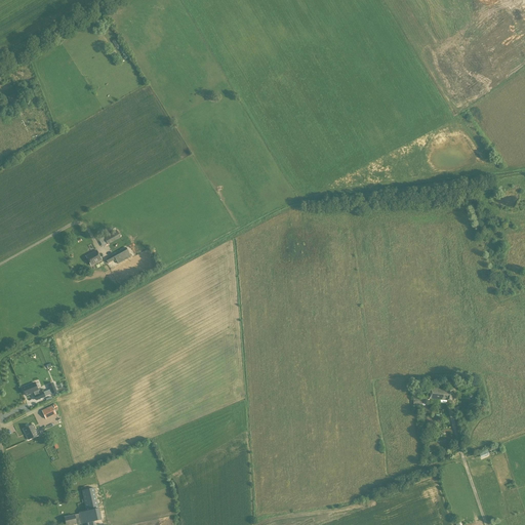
[(112,41),(117,49),(122,45),(118,38),(112,41)]
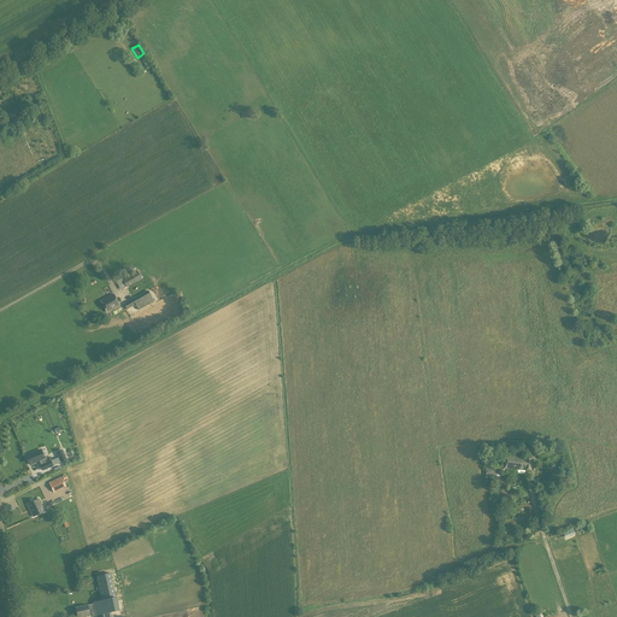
[(9,115),(13,125),(23,121),(18,110),(9,115)]
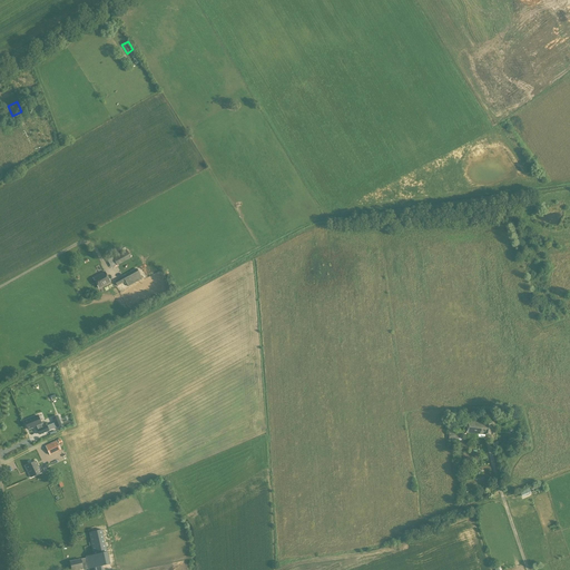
[(117,266),(131,258),(126,249),(107,261),(109,264),(114,261),(117,266)]
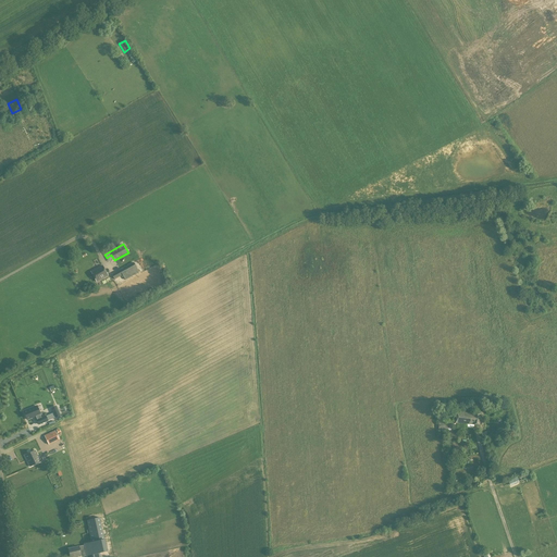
[(125,281),(139,273),(133,262),(111,274),(114,280),(122,275),(125,281)]
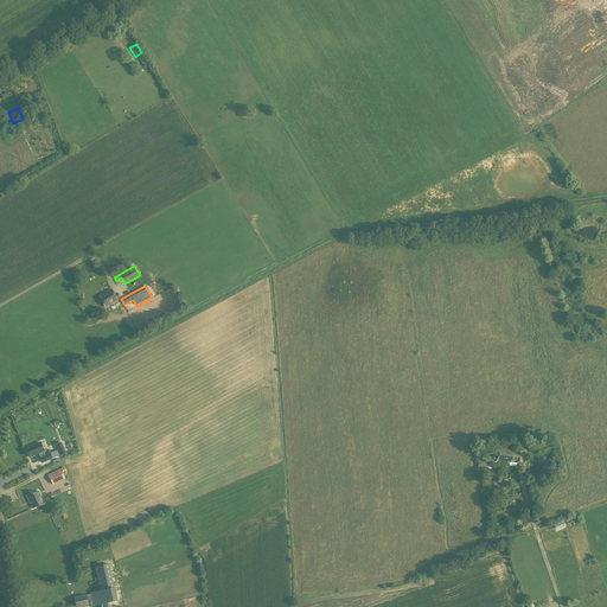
[(98,296),(106,307),(117,301),(112,289),(98,296)]
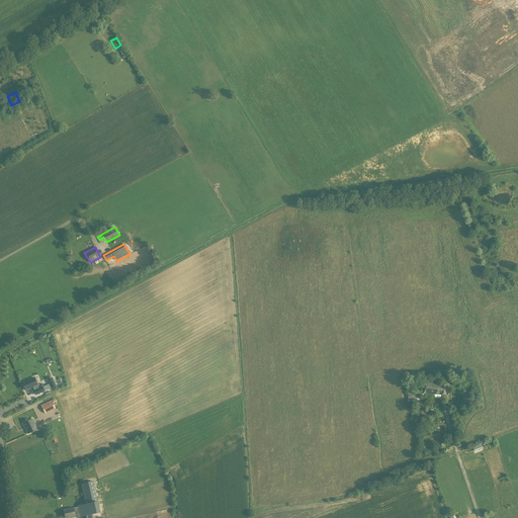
[(42,386),(38,389),(34,377),(22,382),(25,391),(32,387),(36,395),(45,391),(42,386)]
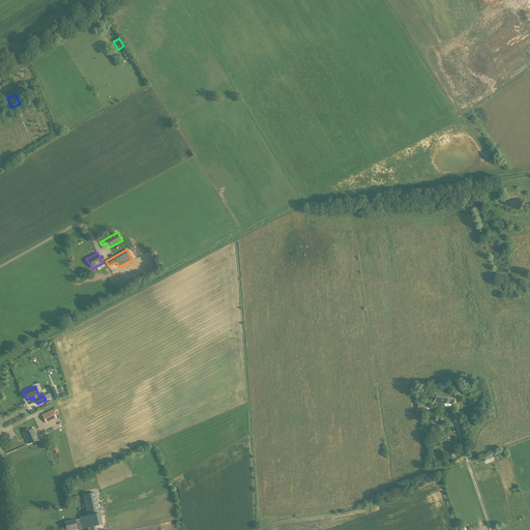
[(435,403),(451,405),(457,405),(458,393),(436,392),(435,403)]
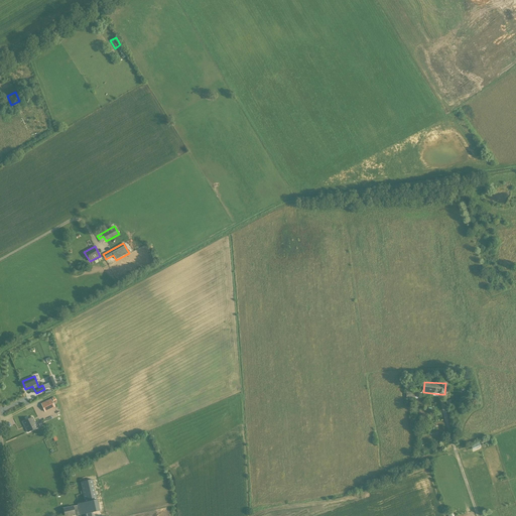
[(406,399),(415,399),(415,391),(406,391),(406,399)]
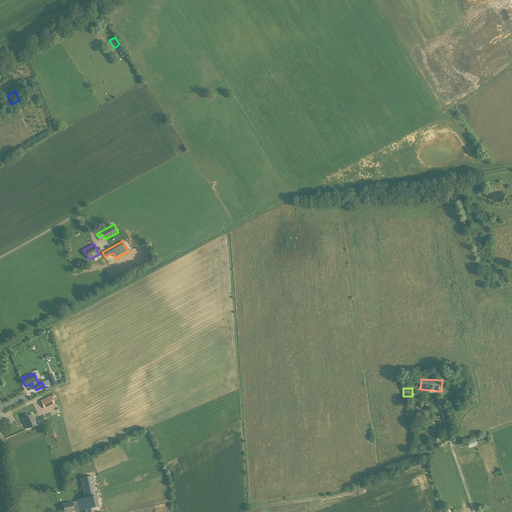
[(50,396),(39,399),(43,408),(53,405),(50,396)]
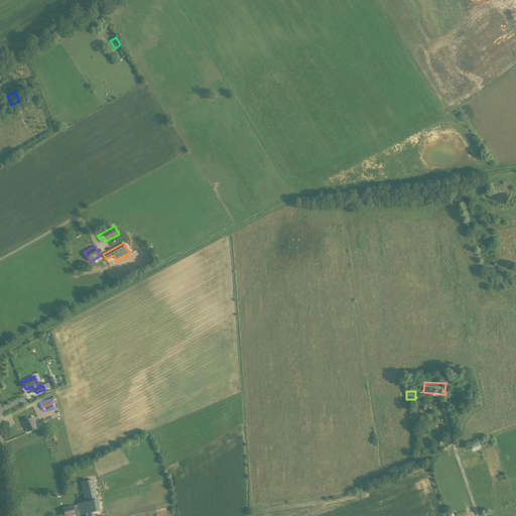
[(32,417),(22,422),(27,432),(37,428),(32,417)]
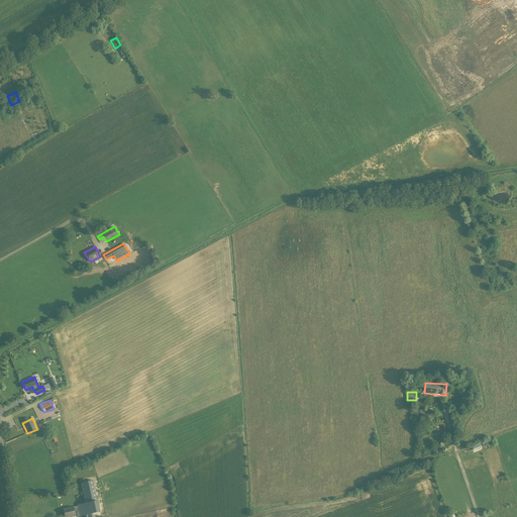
[(474,451),(482,447),(480,442),(472,446),(474,451)]
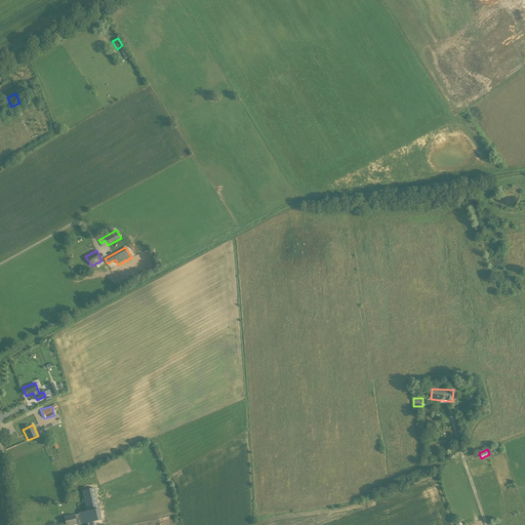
[(74,515),(74,516),(65,518),(66,524),(67,524),(76,523),(76,524),(81,524),(94,524),(93,522),(101,520),(94,488),(81,491),(86,511),(78,513),(79,514),(74,515)]
